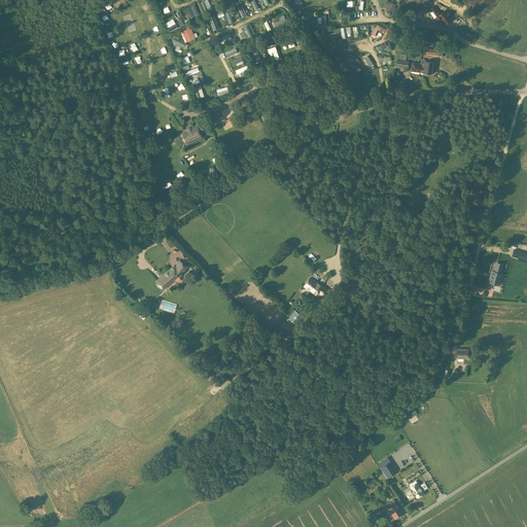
[(205,10),(211,7),(207,0),(205,0),(201,2),(205,10)]
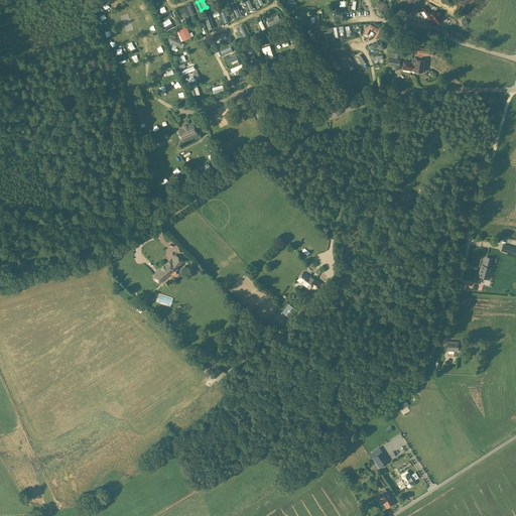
[(249,0),(247,0),(245,1),(250,10),(254,8),(249,0)]
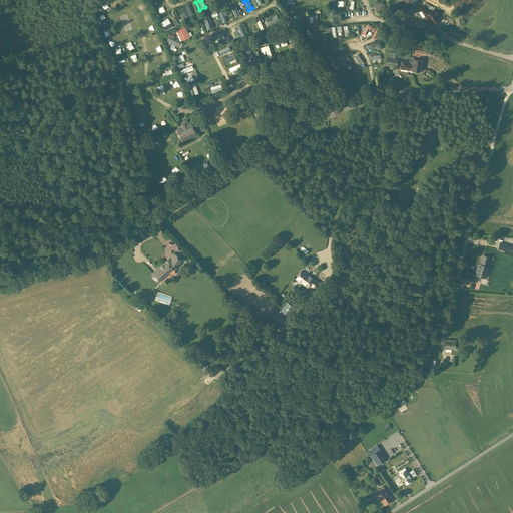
[(404,0),(401,6),(405,9),(411,0),(404,0)]
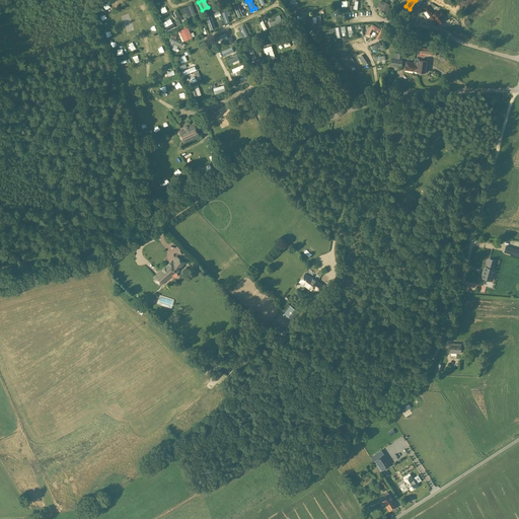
[(417,0),(414,5),(420,9),(425,0),(417,0)]
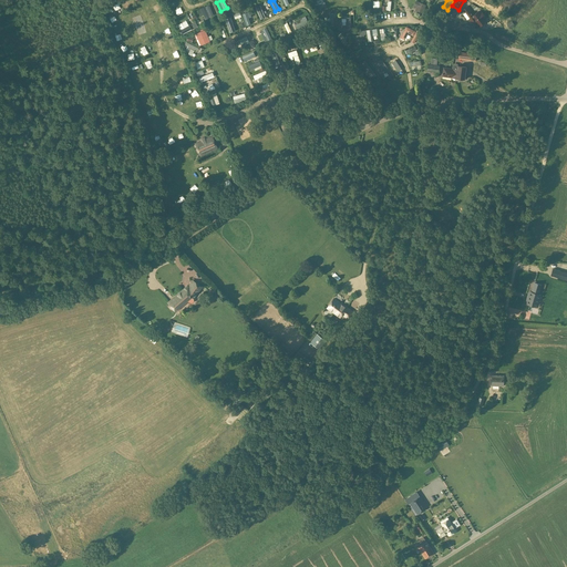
[(204,19),(214,16),(210,4),(200,8),(204,19)]
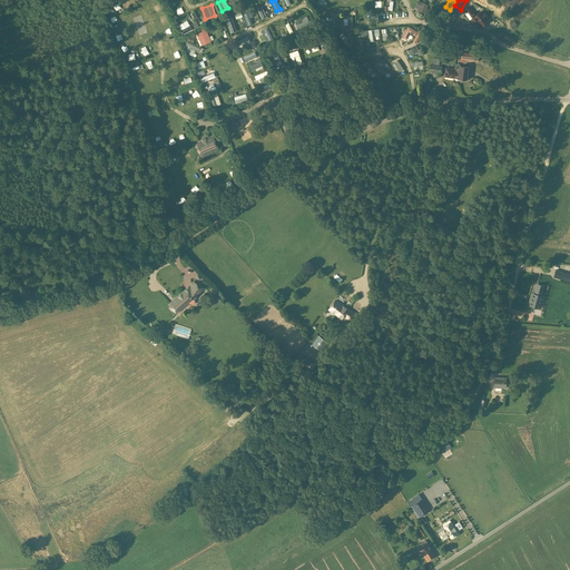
[(470,20),(472,19),(473,21),(475,19),(482,27),(489,22),(487,19),(489,18),(484,11),(482,13),(481,12),(478,16),(471,6),(465,10),(468,13),(465,15),(470,20)]
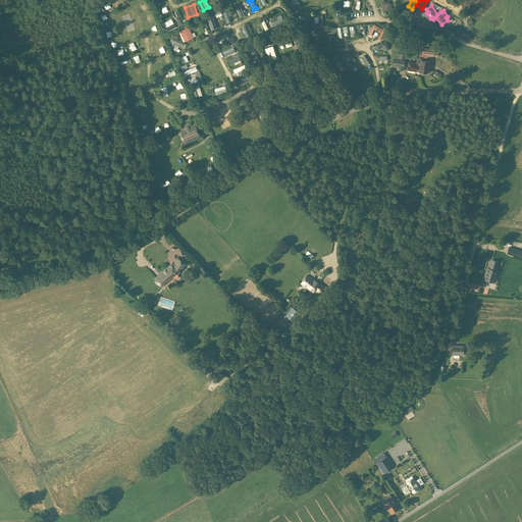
[(218,28),(213,15),(207,17),(212,30),(218,28)]
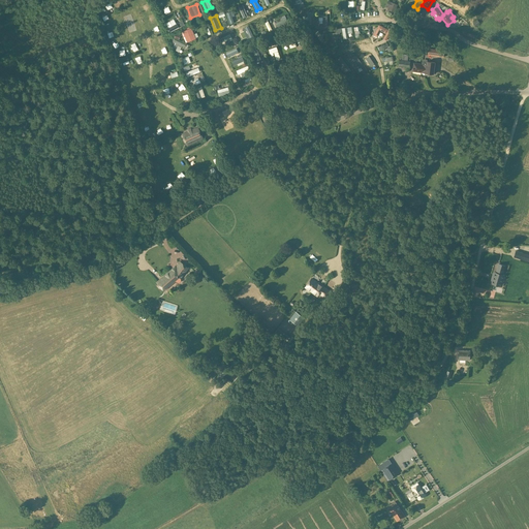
[(328,16),(319,16),(319,28),(328,27),(328,16)]
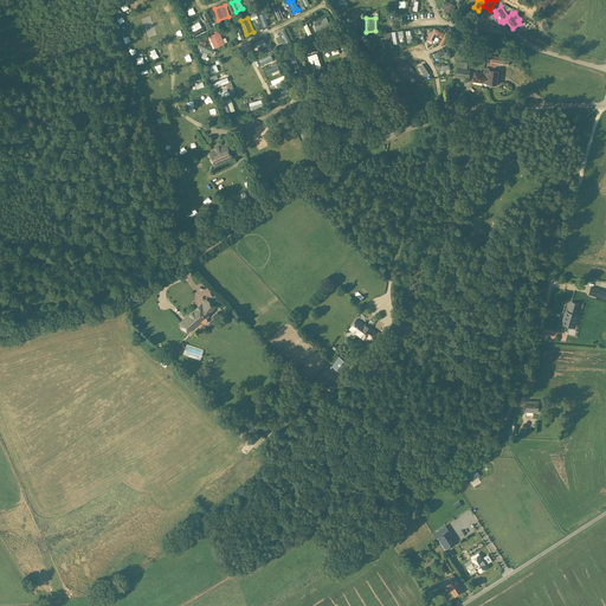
[(199,21),(189,26),(194,37),(205,32),(199,21)]
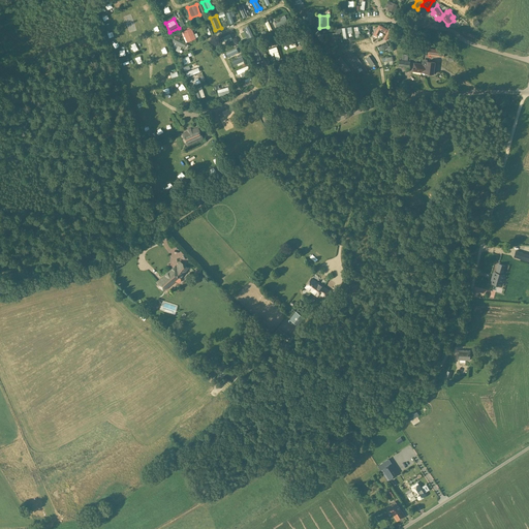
[(386,40),(392,29),(378,24),(374,35),(378,37),(380,31),(385,33),(383,38),(386,40)]
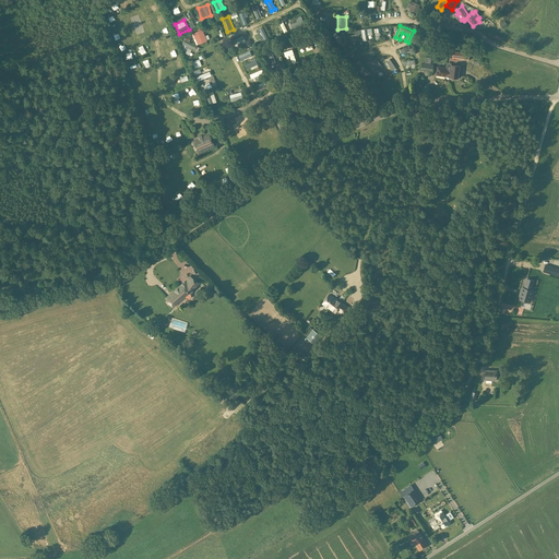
[(371,28),(355,31),(355,34),(351,35),(351,39),(359,38),(358,34),(361,33),(363,42),(368,40),(368,35),(372,35),(371,28)]
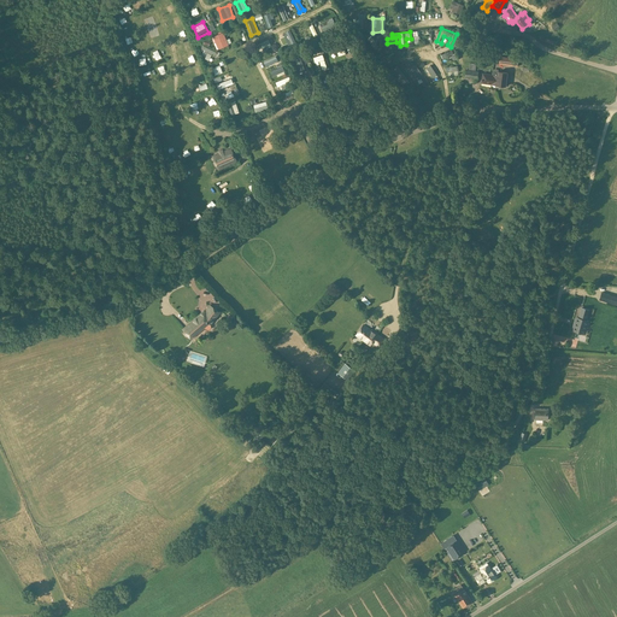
[(229,39),(225,40),(223,33),(212,36),(217,48),(231,43),(229,39)]
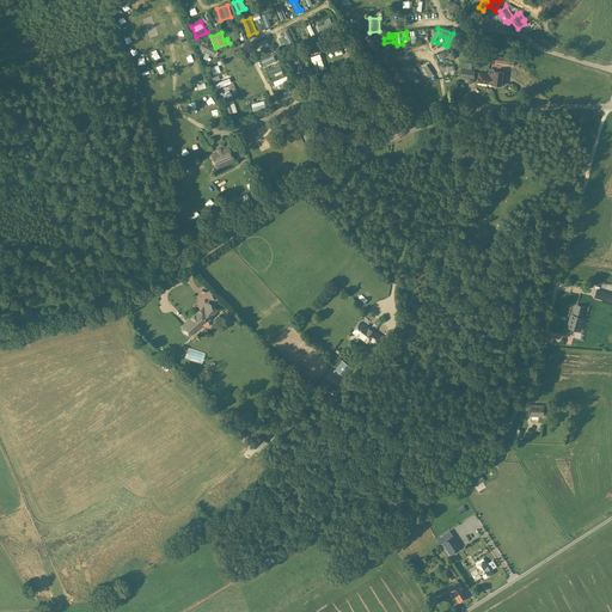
[(268,56),(273,54),(265,38),(262,40),(268,56)]
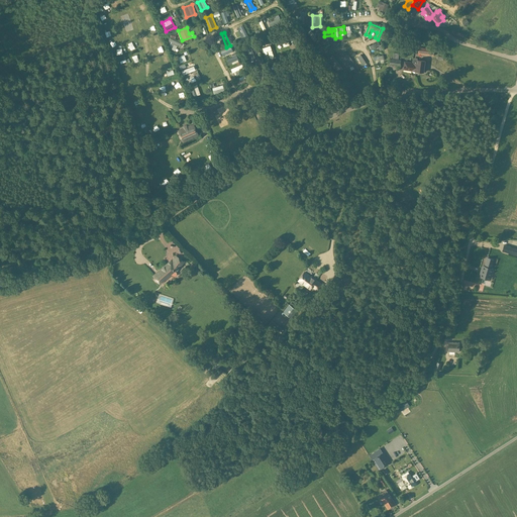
[(172,49),(175,50),(177,44),(181,46),(182,43),(170,38),(169,41),(171,41),(169,46),(173,47),(172,49)]
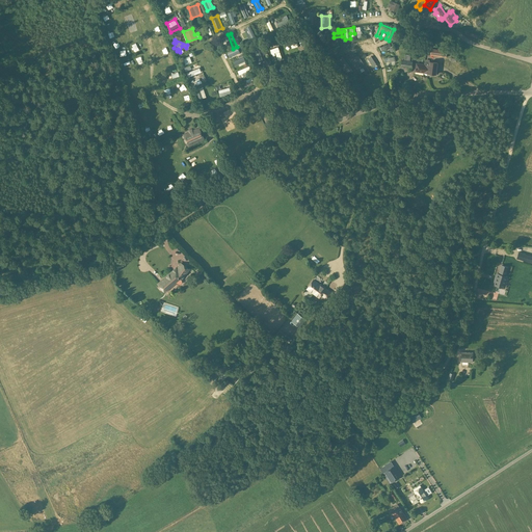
[(278,47),(270,49),(271,53),(275,52),(277,59),(282,58),(278,47)]
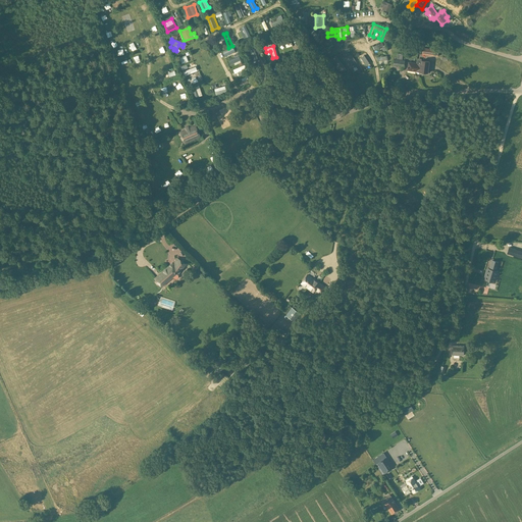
[(223,51),(224,55),(236,52),(233,47),(223,51)]
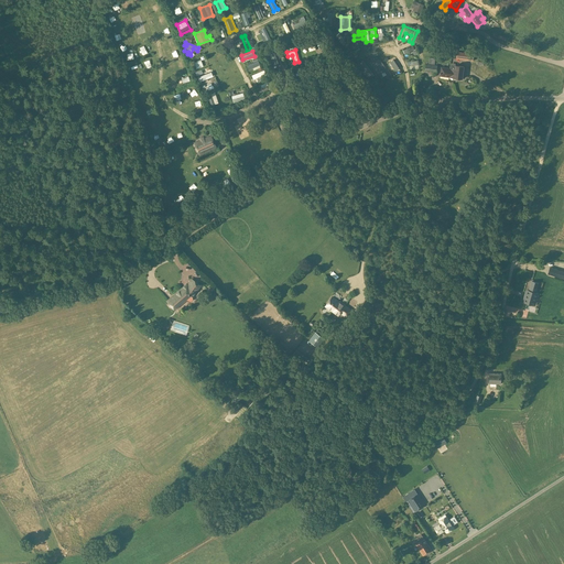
[(456,58),(474,62),(475,54),(457,52),(456,58)]
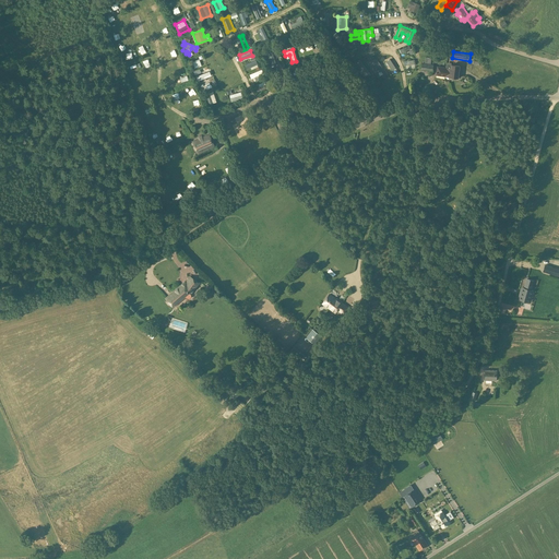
[(254,56),(250,58),(251,62),(245,64),(247,70),(251,68),(251,70),(259,67),(254,56)]
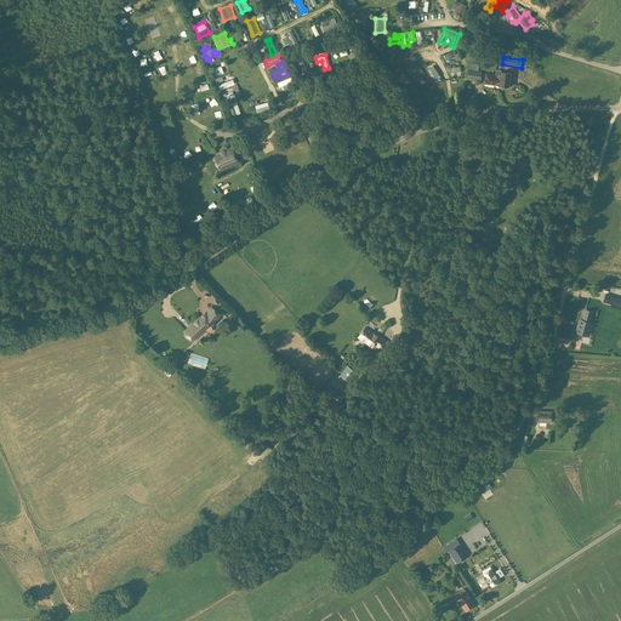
[(221,66),(214,68),(216,75),(223,73),(221,66)]
